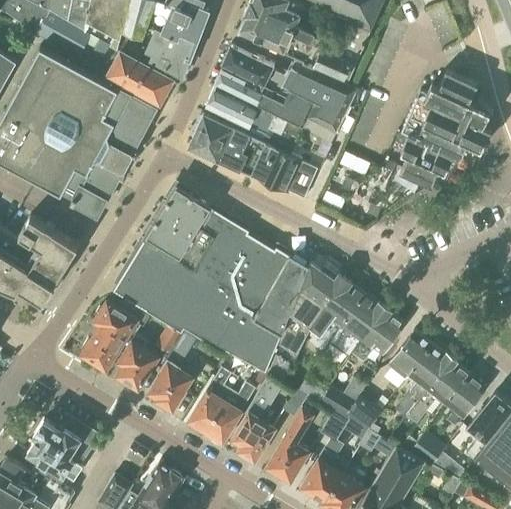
[(0,7),(1,8),(0,9),(37,35),(50,12),(49,11),(28,0),(0,0),(0,7)]
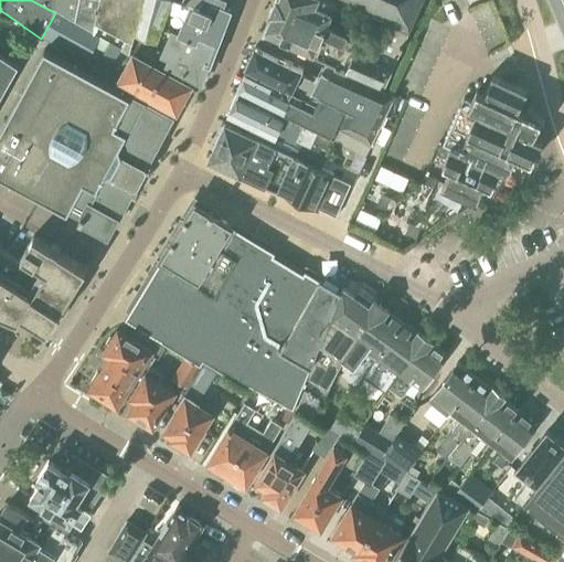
[(31,0),(54,12),(55,0),(31,0)]
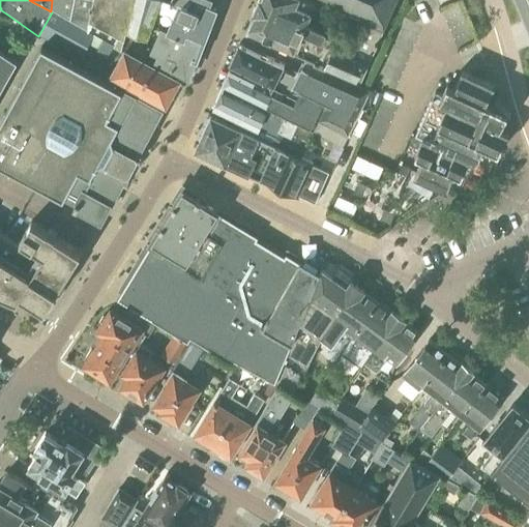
[(52,0),(51,11),(52,12),(88,32),(90,24),(89,23),(93,0),(52,0)]
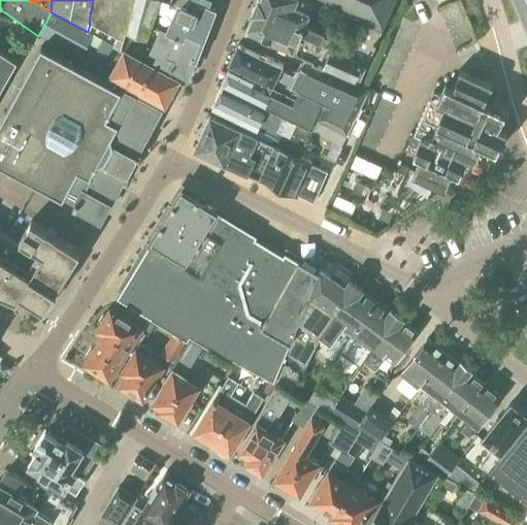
[(121,51),(135,0),(93,0),(89,23),(90,24),(118,38),(113,47),(121,51)]
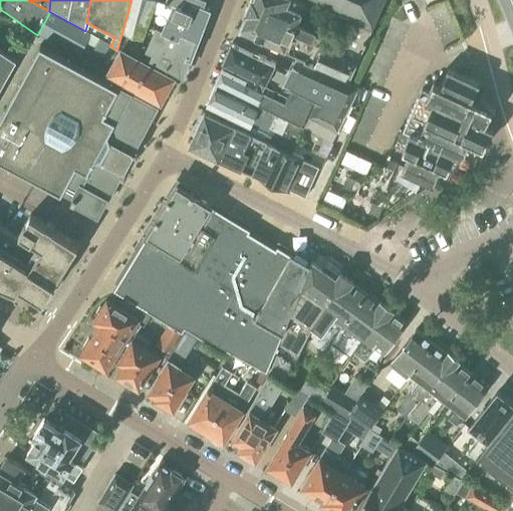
[(157,0),(132,0),(117,49),(121,51),(108,75),(161,103),(174,79),(127,55),(134,35),(144,38),(157,0)]
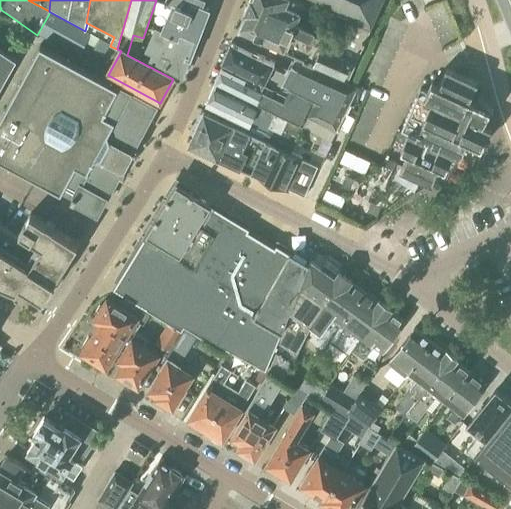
[(204,2),(198,0),(165,0),(164,2),(158,0),(157,0),(148,27),(154,29),(146,51),(153,54),(151,62),(164,69),(182,76),(208,11),(202,9),(204,2)]
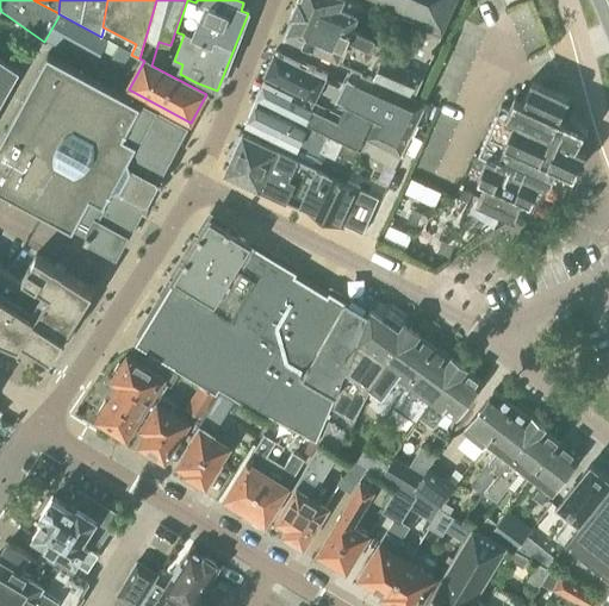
[(364,6),(349,0),(302,0),(300,0),(298,0),(292,18),(294,19),(286,37),(410,93),(409,97),(414,100),(442,37),(418,26),(402,68),(389,62),(392,57),(359,43),(362,35),(353,31),(364,6)]
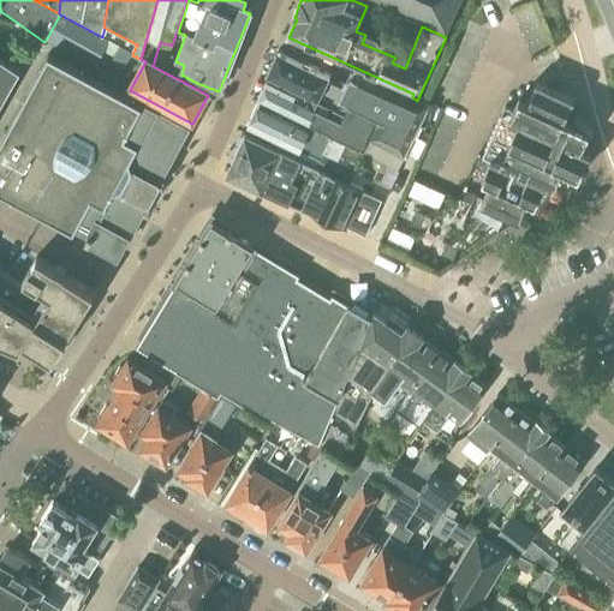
[(383,0),(416,15),(412,22),(422,27),(446,37),(453,23),(462,0),(383,0)]
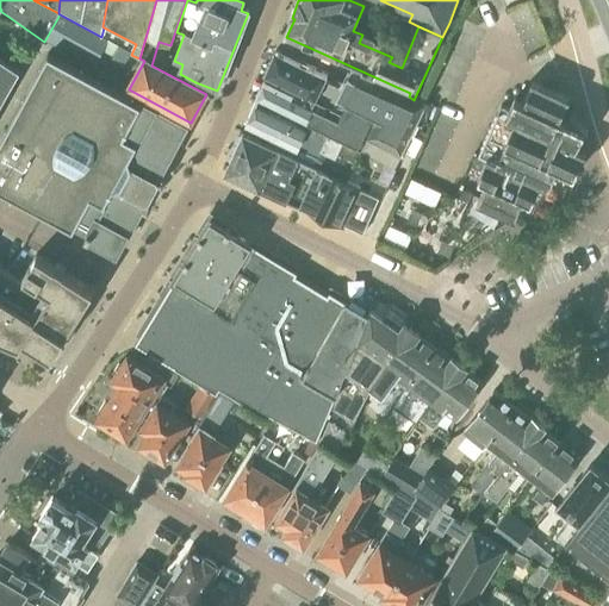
[(109,42),(103,38),(101,37),(60,14),(44,42),(44,43),(93,70),(109,42)]
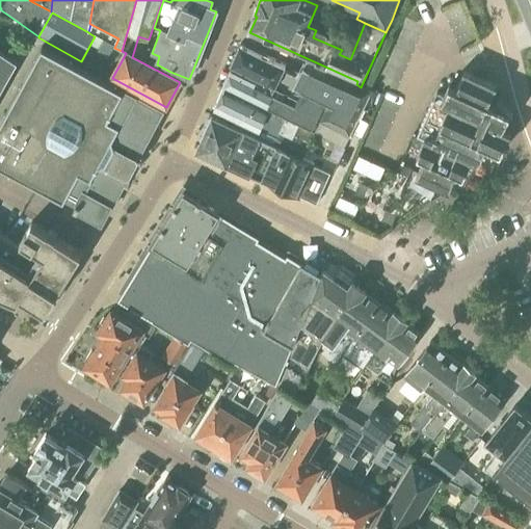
[(242,47),(233,67),(275,88),(291,95),(290,97),(296,100),(323,112),(318,123),(351,138),(373,94),(361,87),(356,86),(306,63),(299,78),(285,71),(286,68),(271,60),(270,60),(242,47)]
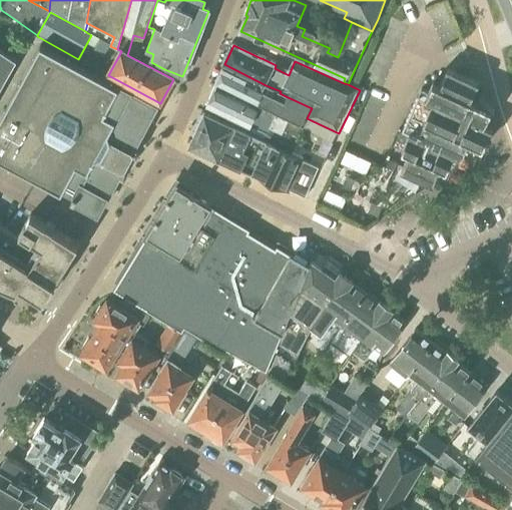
[(134,150),(156,108),(117,86),(116,88),(40,47),(0,119),(0,162),(61,195),(63,191),(73,196),(71,200),(98,214),(120,174),(123,175),(136,151),(134,150)]
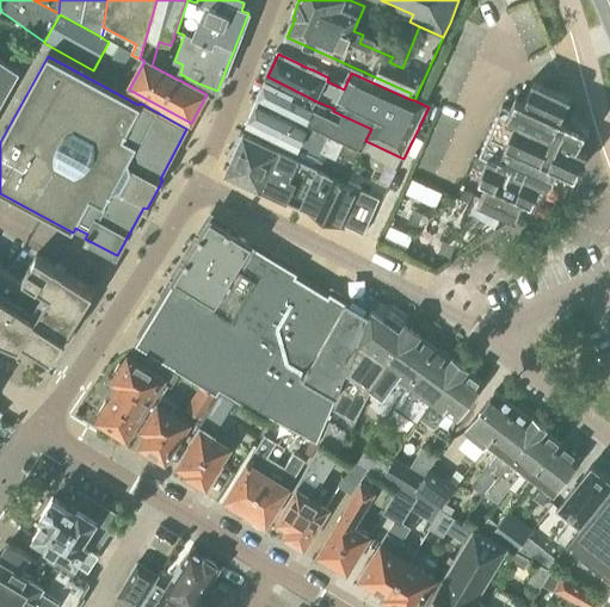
[(0,107),(19,74),(0,60),(0,107)]
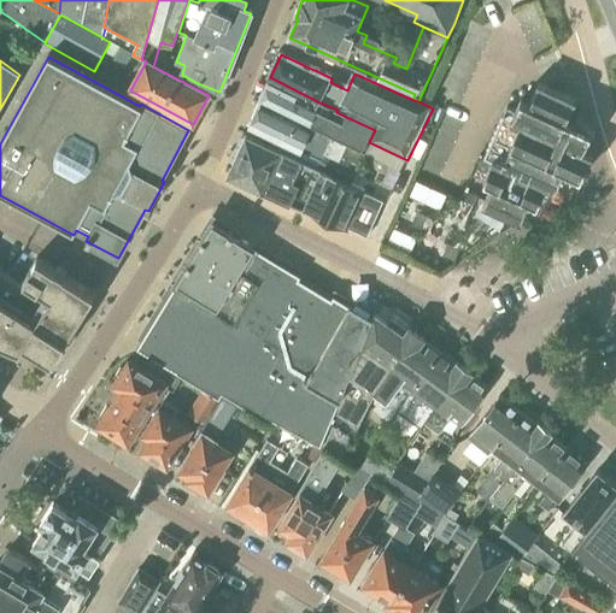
[(268,84),(259,104),(310,129),(332,140),(344,146),(363,155),(369,142),(375,130),(344,116),(341,121),(328,113),(327,115),(316,110),(317,108),(268,84)]
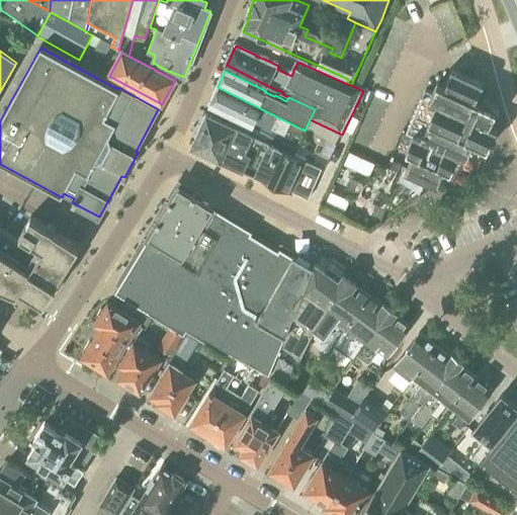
[(483,87),(451,72),(443,88),(436,85),(428,101),(422,98),(405,134),(412,137),(404,153),(412,157),(404,173),(435,189),(444,173),(449,175),(457,159),(464,162),(472,145),(487,153),(497,134),(489,130),(493,120),(496,121),(499,114),(485,98),(482,105),(475,102),(483,87)]
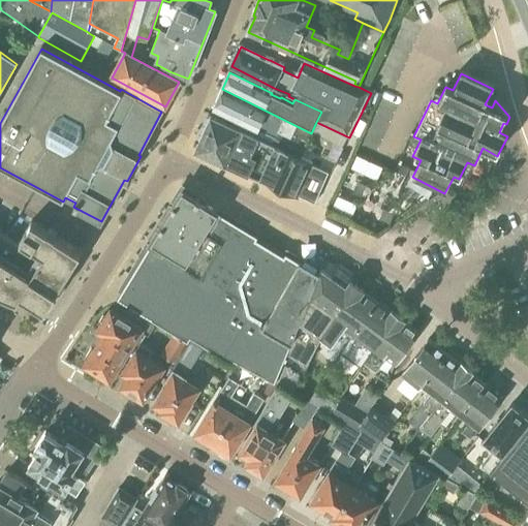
[(222,89),(214,109),(257,130),(274,138),(277,141),(274,147),(299,158),(306,144),(288,136),(294,125),(284,120),(266,111),(222,89)]
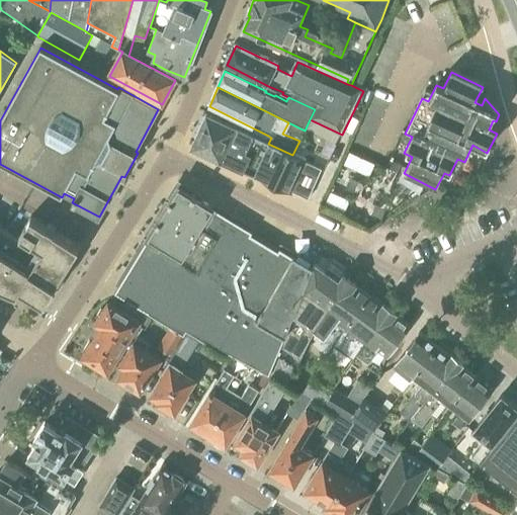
[(206,114),(191,148),(198,151),(254,177),(292,194),(308,201),(322,171),(306,165),(308,162),(292,155),(206,114)]
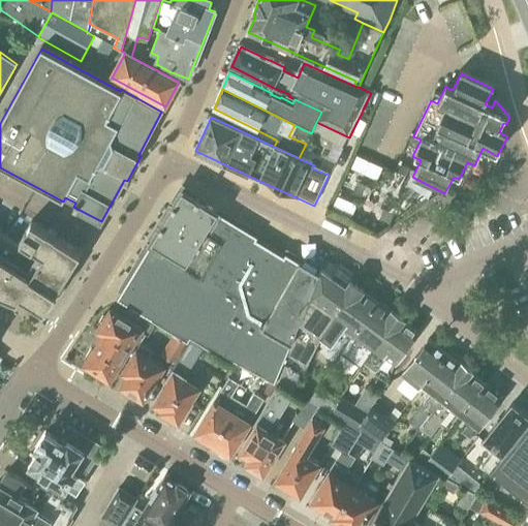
[(405,178),(409,171),(401,166),(397,175),(405,178)]
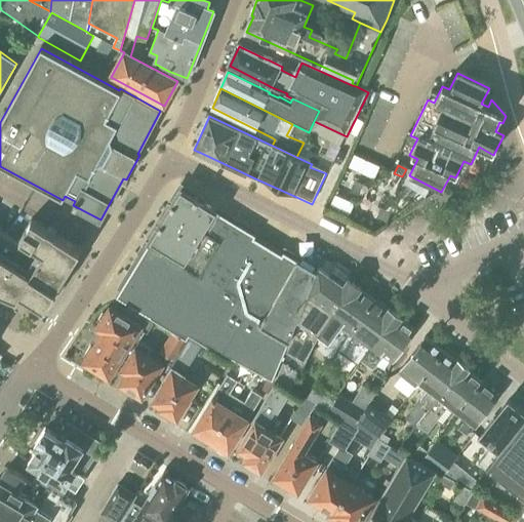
[(194,199),(180,192),(172,205),(172,204),(150,242),(150,243),(116,298),(171,333),(186,343),(189,338),(205,348),(236,364),(236,362),(271,382),(283,354),(316,274),(316,273),(297,263),(296,263),(292,259),(294,257),(284,252),(281,256),(254,240),(254,241),(253,240),(255,237),(215,213),(215,212),(198,202),(198,201),(194,199)]
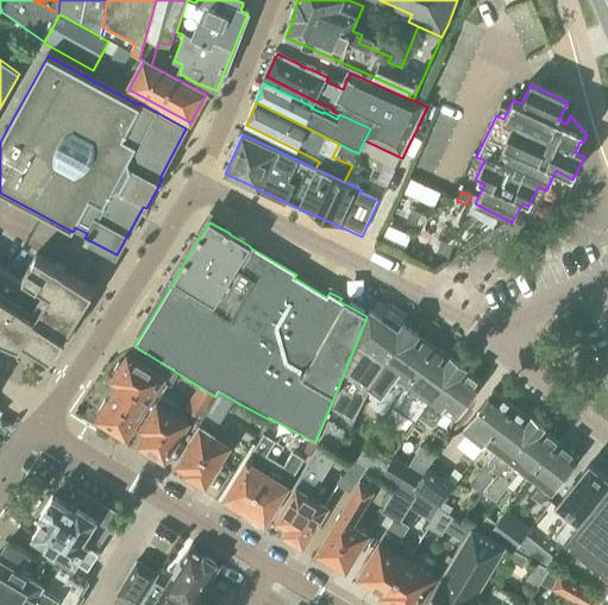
[(0,340),(19,348),(24,341),(51,359),(93,292),(36,257),(20,281),(0,268),(0,340)]
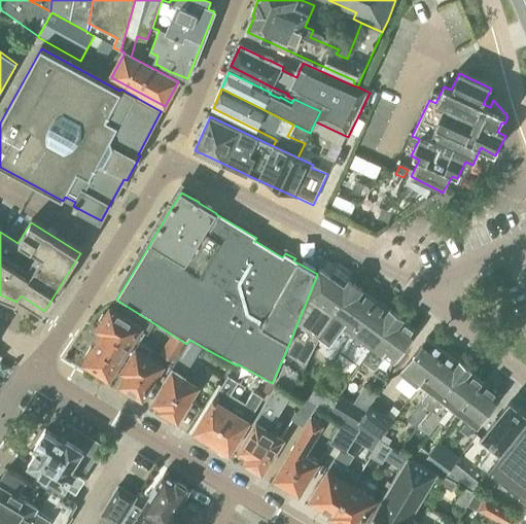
[(320,333),(355,287),(348,282),(347,283),(332,274),(329,278),(319,271),(317,274),(317,275),(284,355),(304,369),(320,338),(322,334),(320,333)]
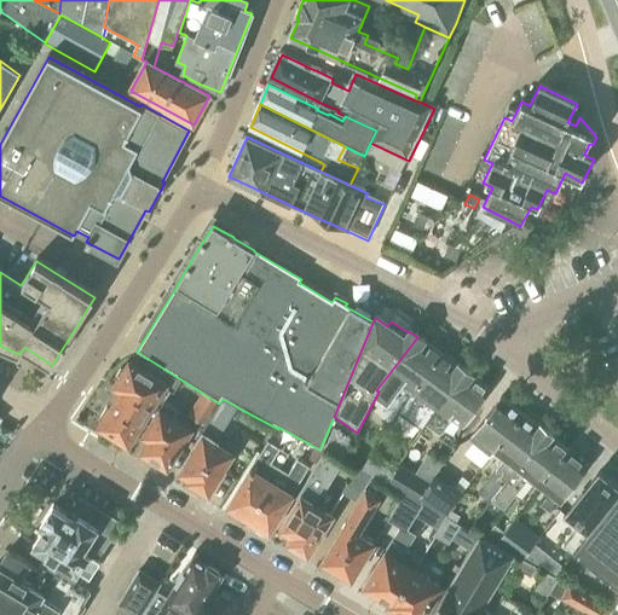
[(410,398),(440,357),(425,346),(427,344),(417,337),(376,390),(379,392),(376,396),(399,413),(410,398)]
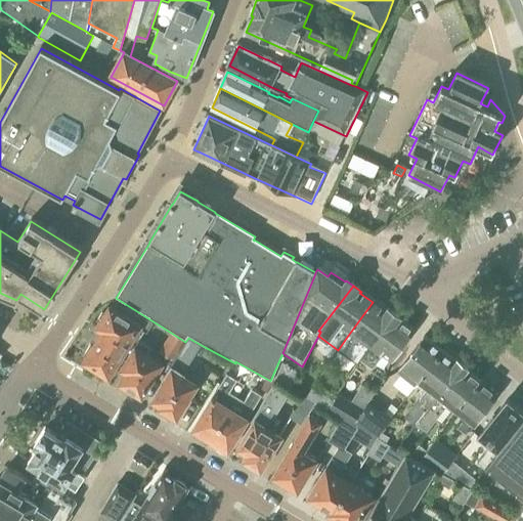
[(359,361),(394,314),(387,310),(386,311),(373,302),(347,337),(338,350),(337,351),(354,363),(354,362),(357,364),(359,361)]
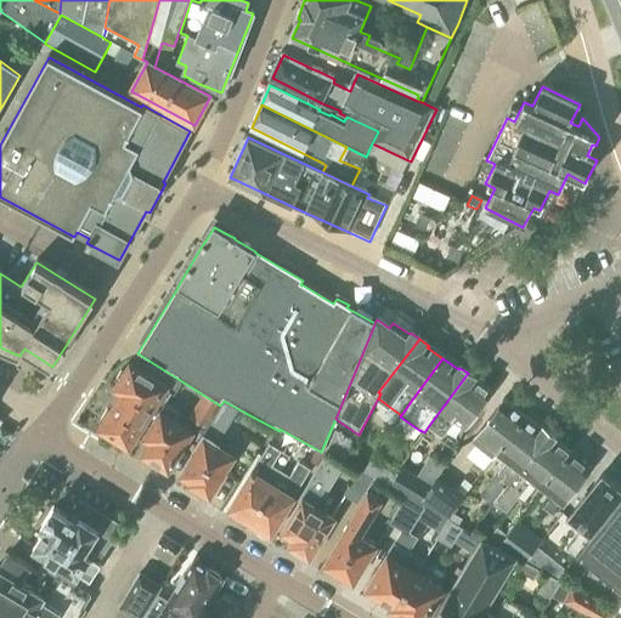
[(152,410),(154,407),(165,390),(175,396),(181,387),(169,381),(168,385),(148,372),(144,374),(131,367),(126,375),(122,374),(116,384),(120,391),(152,410)]
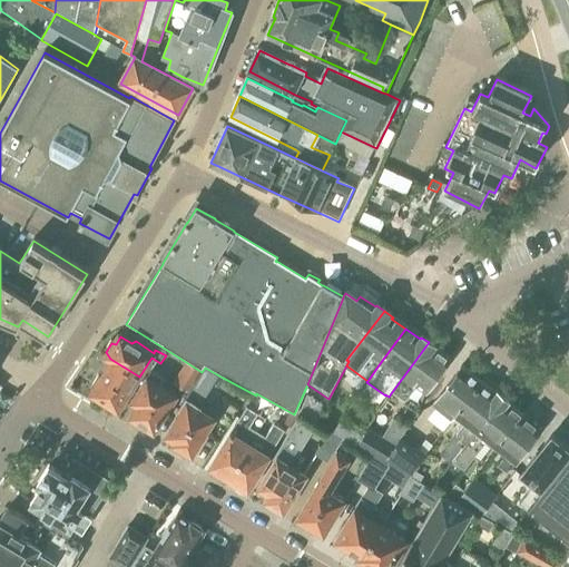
[(391,393),(389,397),(392,399),(395,394),(405,401),(415,387),(427,394),(450,360),(435,350),(438,349),(429,342),(391,393)]
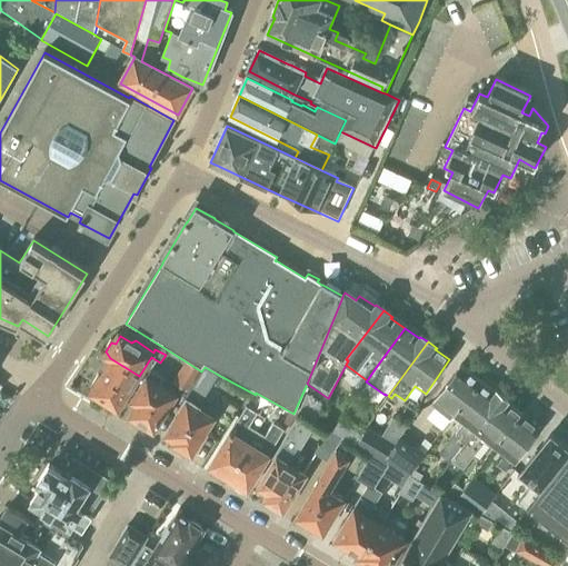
[(148,376),(141,373),(139,376),(110,358),(110,359),(106,366),(108,370),(103,377),(99,376),(91,388),(95,399),(113,410),(118,408),(119,409),(136,383),(141,386),(146,379),(148,376)]
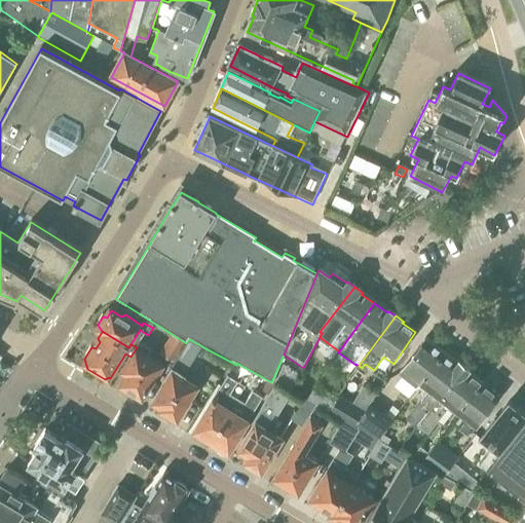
[(158,355),(173,365),(180,353),(186,343),(172,334),(158,355)]
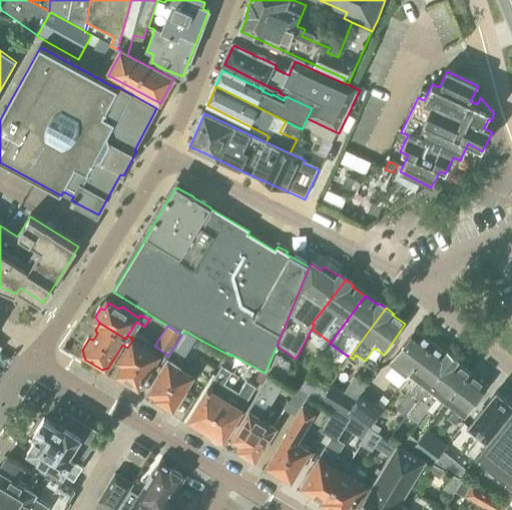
[(181,335),(175,345),(190,354),(200,340),(184,331),(181,335)]
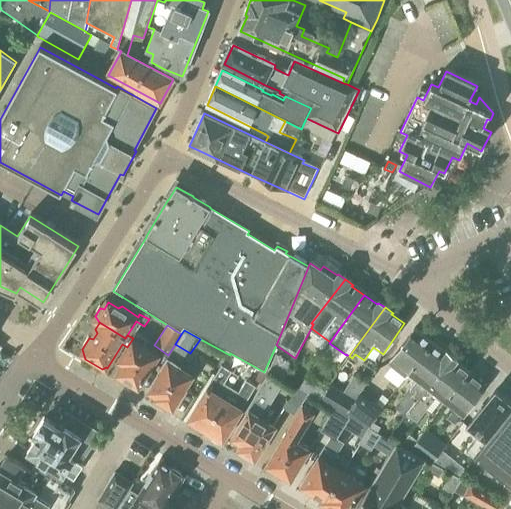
[(409,374),(433,345),(415,331),(388,365),(397,372),(400,367),(409,374)]
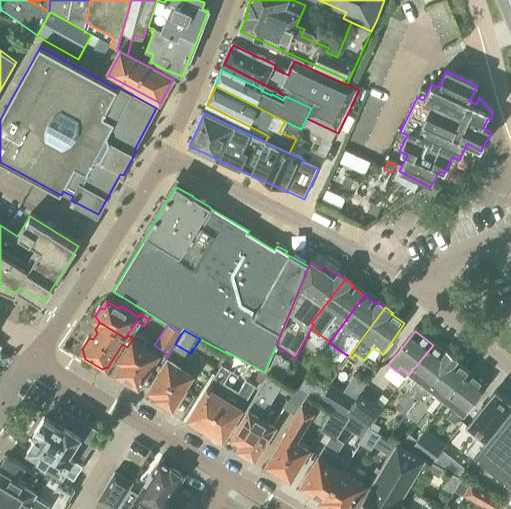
[(133,338),(131,341),(132,342),(117,366),(122,369),(119,375),(126,380),(126,384),(135,389),(138,387),(140,388),(158,358),(144,347),(149,340),(137,332),(133,338)]
